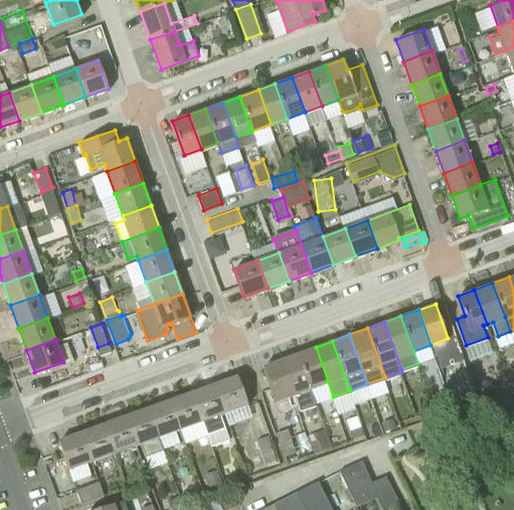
[(328,381),(316,347),(298,353),(310,388),(328,381)]
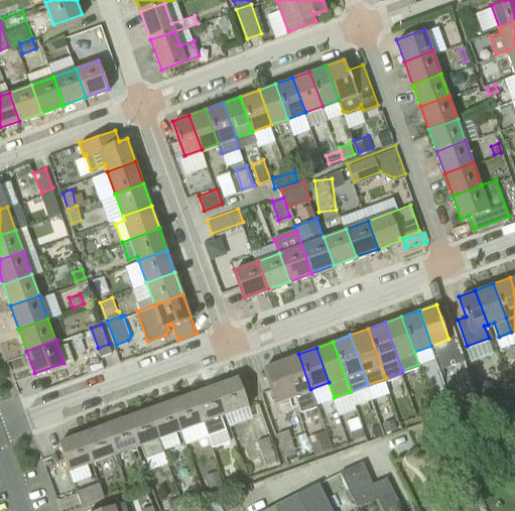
[(316,404),(310,389),(298,354),(281,360),(294,395),(299,410),(316,404)]
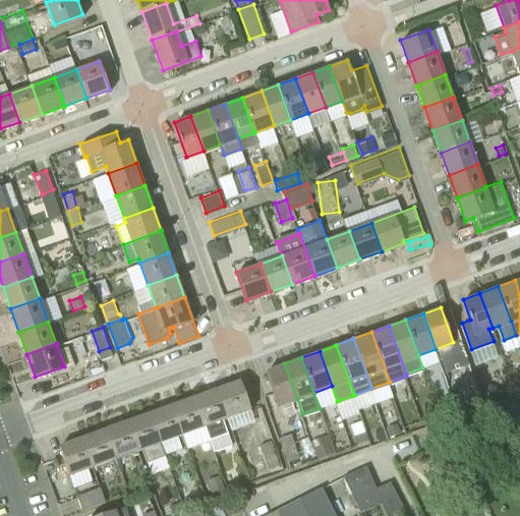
[(297,399),(284,363),(267,369),(279,405),(297,399)]
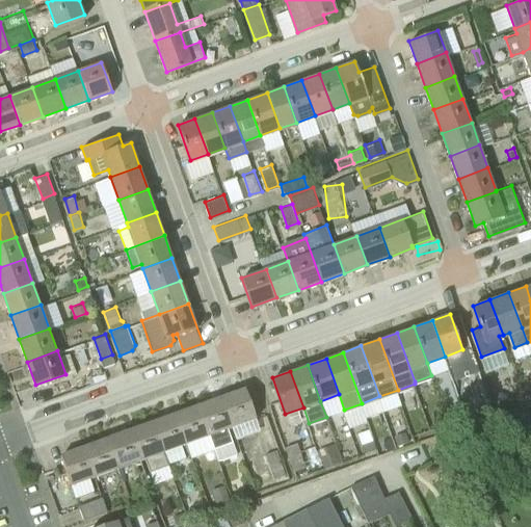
[(477,402),(488,398),(481,378),(470,383),(477,402)]
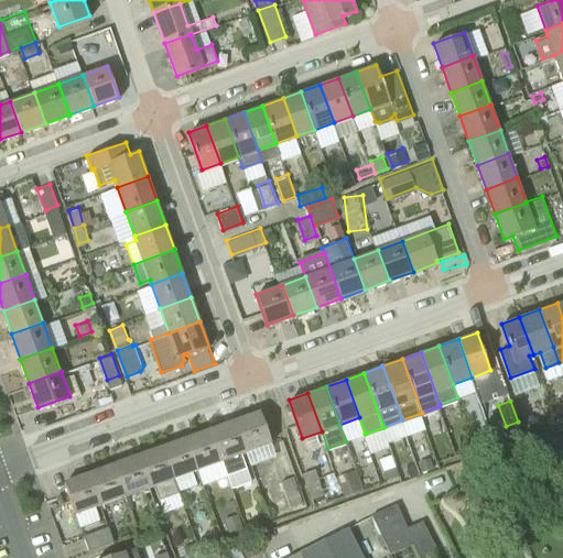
[(260,409),(235,419),(246,451),(272,441),(260,409)]
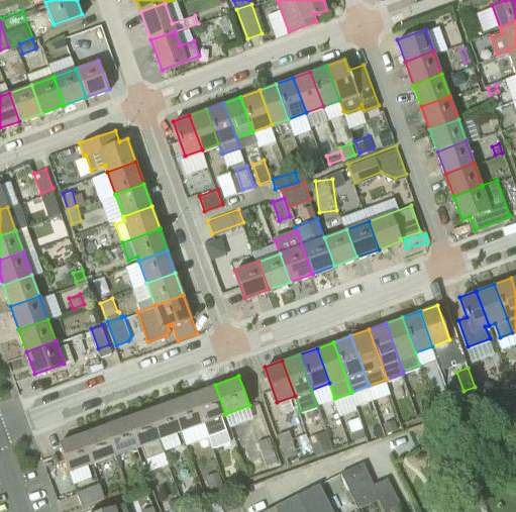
[(496,387),(494,381),(486,378),(480,380),(484,391),(496,387)]
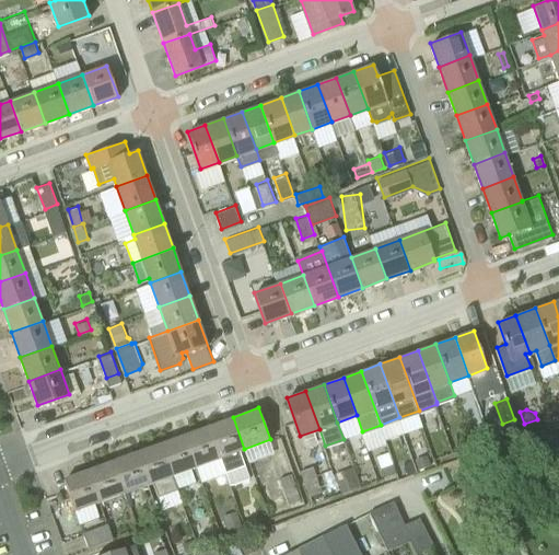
[(244,449),(233,417),(209,426),(220,457),(225,470),(245,463),(240,450),(244,449)]
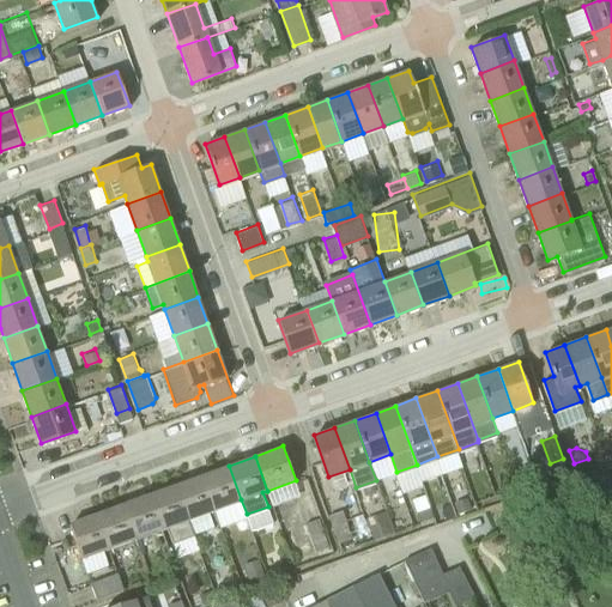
[(241,499),(229,466),(201,475),(214,509),(241,499)]
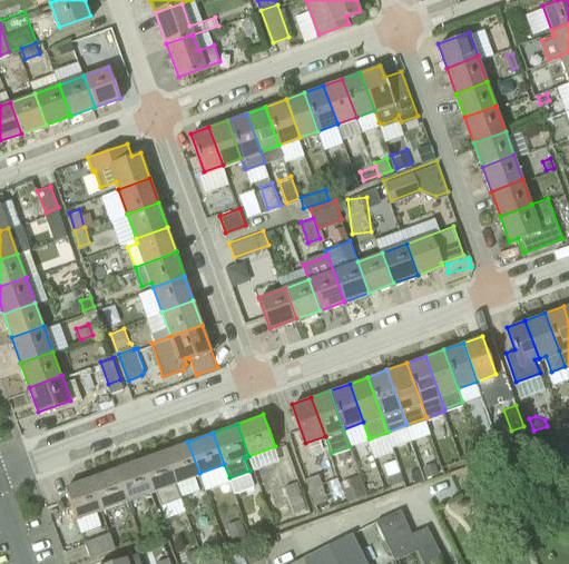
[(199,473),(187,442),(163,451),(175,482),(199,473)]
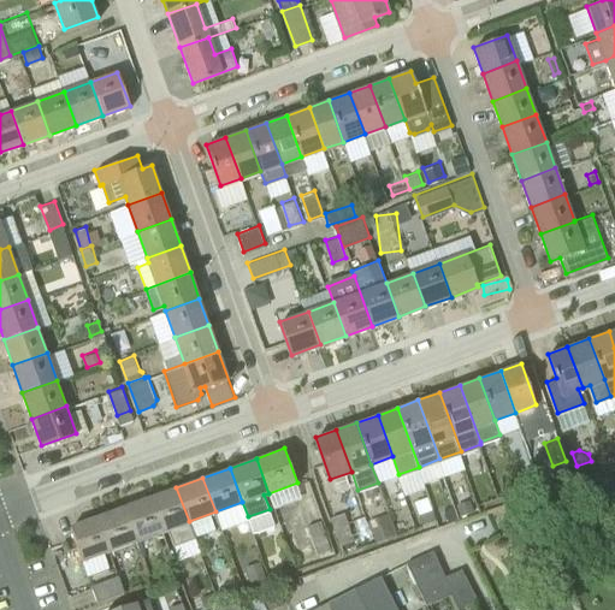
[(189,521),(176,487),(151,497),(163,531),(169,528),(175,543),(194,536),(189,521)]
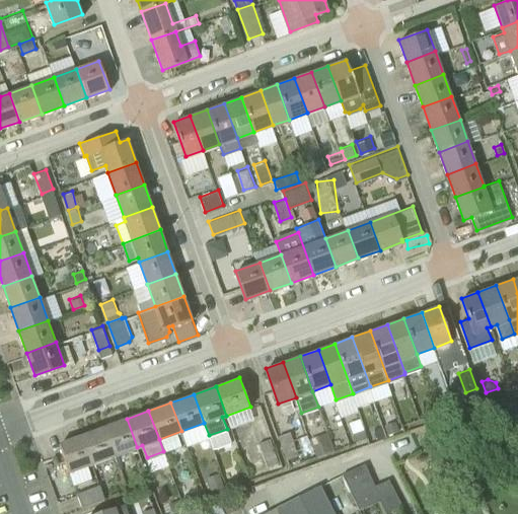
[(357,439),(368,435),(361,416),(350,420),(357,439)]
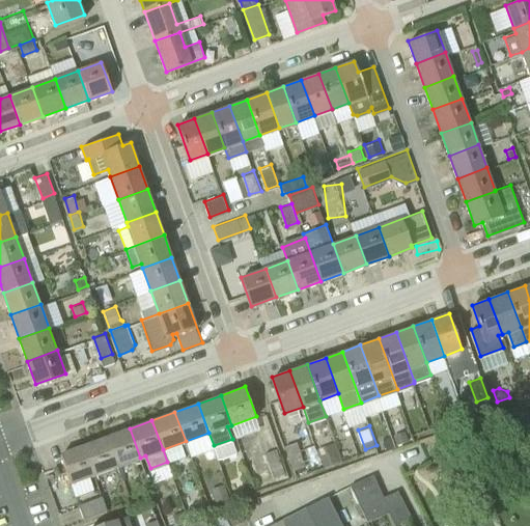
[(140,458),(130,428),(107,436),(118,466),(140,458)]
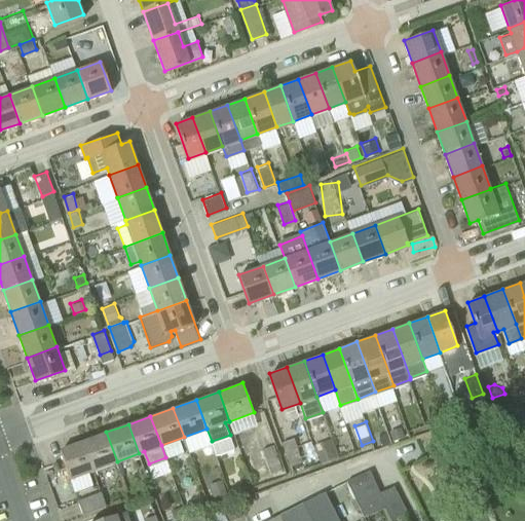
[(388,430),(392,439),(405,435),(402,424),(388,430)]
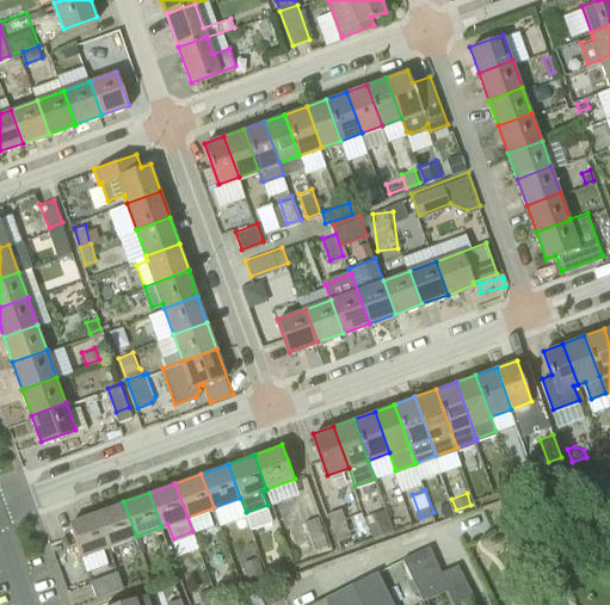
[(136,536),(123,501),(96,512),(108,545),(136,536)]
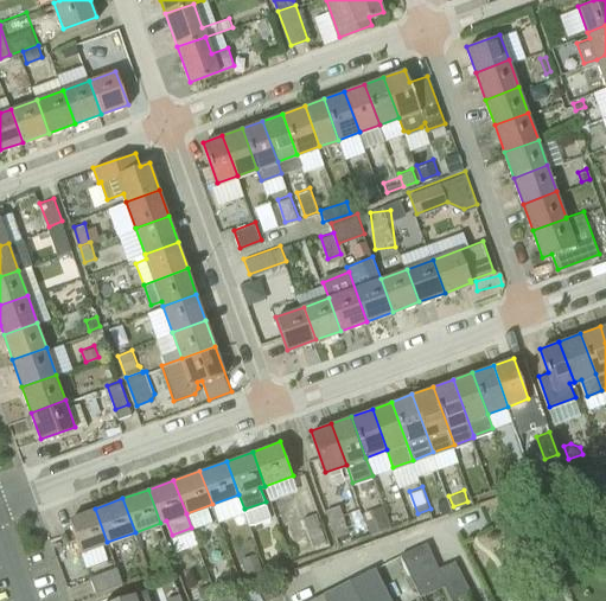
[(448,499),(437,504),(439,513),(452,509),(448,499)]
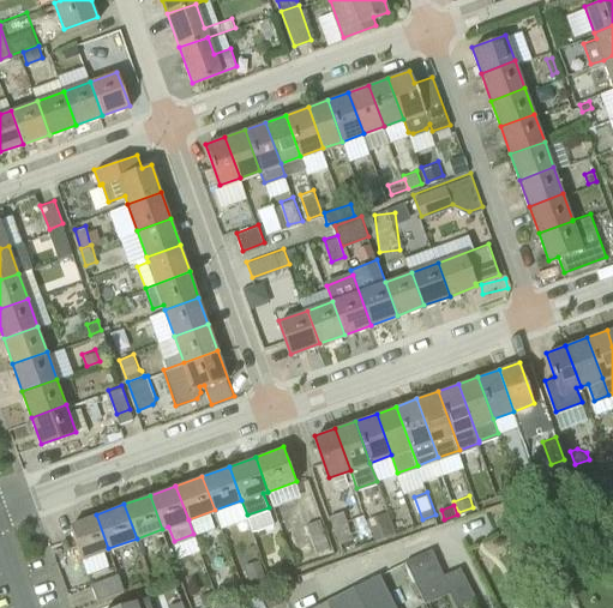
[(374,536),(394,529),(386,507),(367,515),(374,536)]
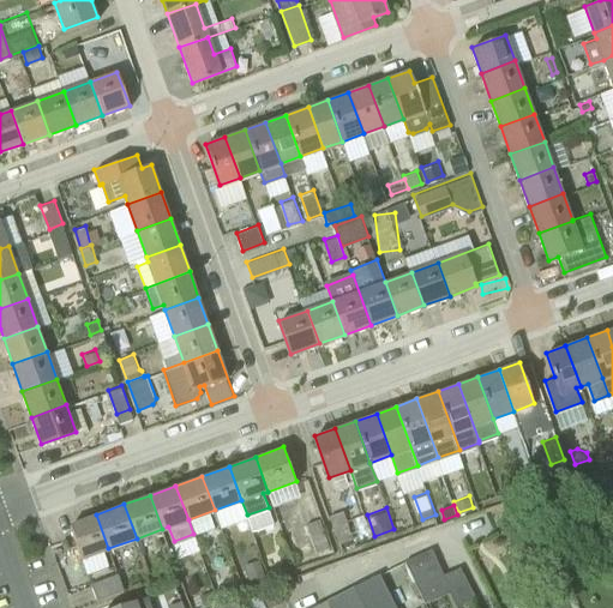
[(343,548),(354,545),(352,539),(354,537),(343,509),(330,513),(343,548)]
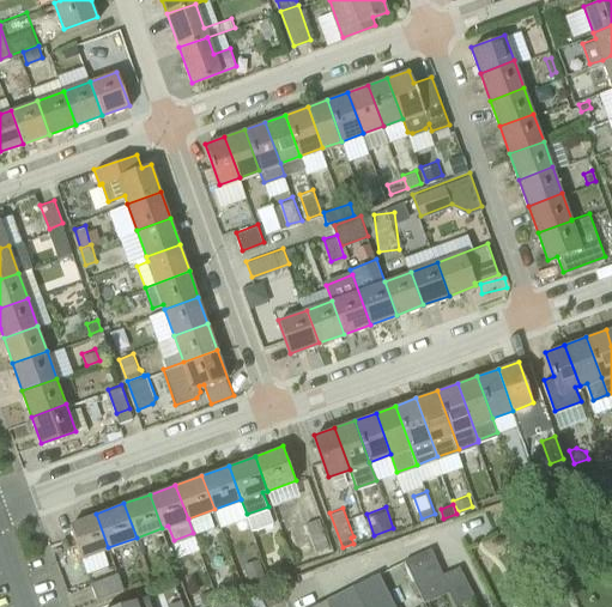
[(108,547),(96,514),(70,523),(83,557),(108,547)]
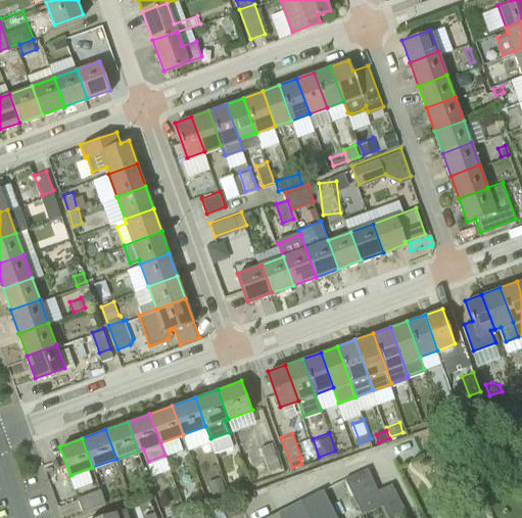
[(270,468),(281,464),(273,440),(262,444),(270,468)]
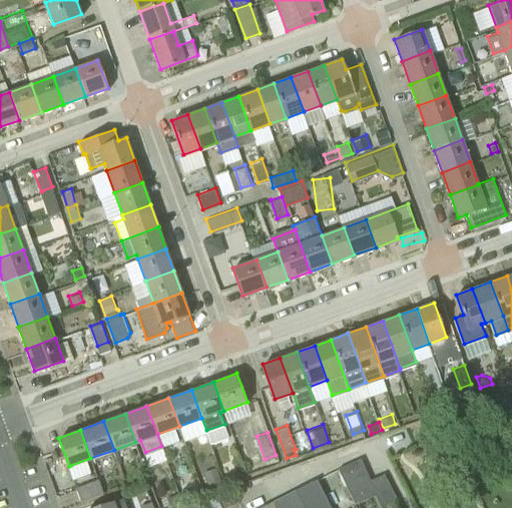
[(371,476),(361,455),(339,466),(355,500),(375,491),(381,504),(396,497),(384,470),(371,476)]
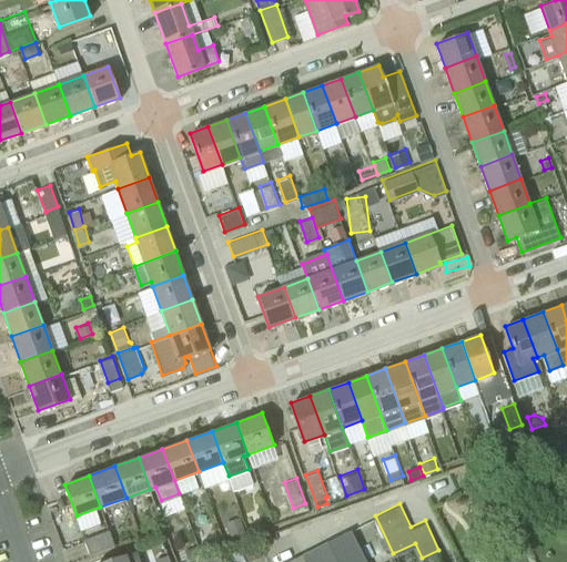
[(226,520),(232,537),(246,531),(240,514),(226,520)]
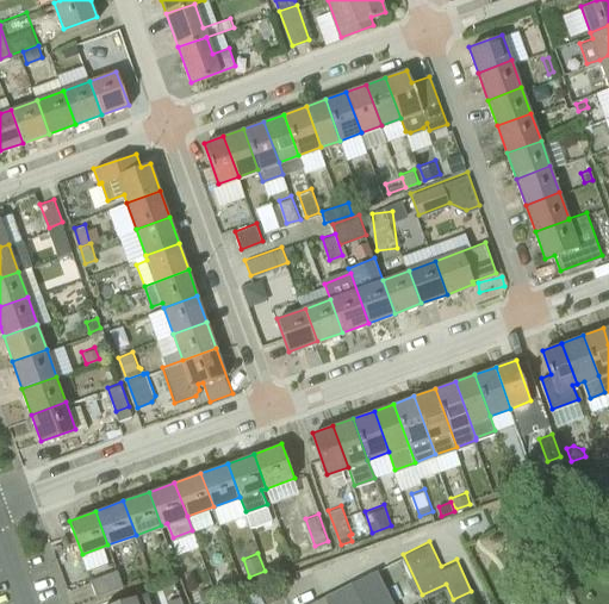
[(352,580),(362,603),(395,603),(378,567),(352,580)]
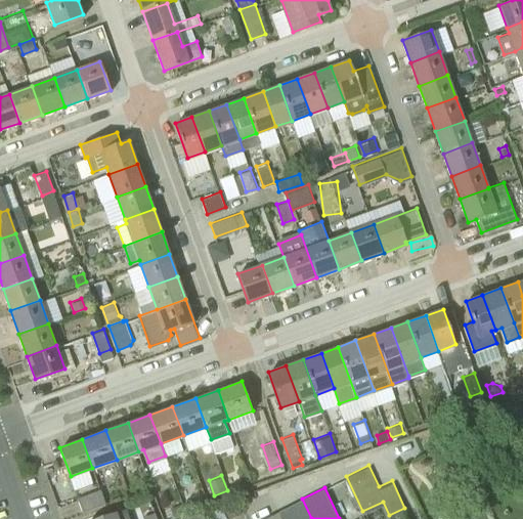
[(83,511),(106,503),(100,488),(78,496),(83,511)]
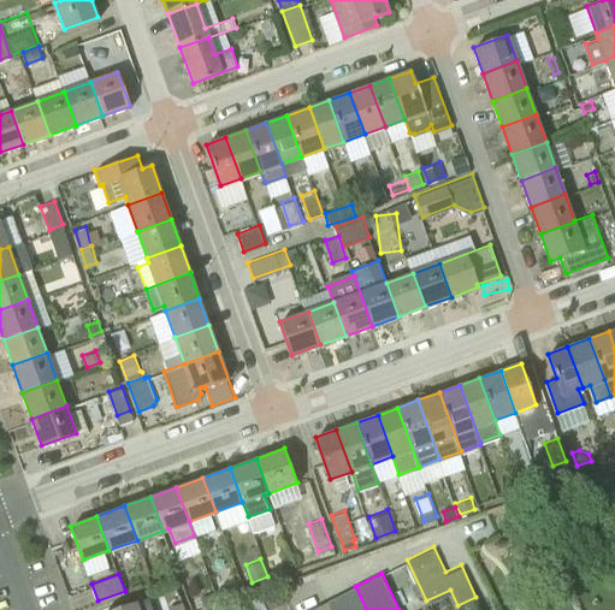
[(249,590),(247,585),(247,584),(240,585),(243,596),(250,593),(249,590)]
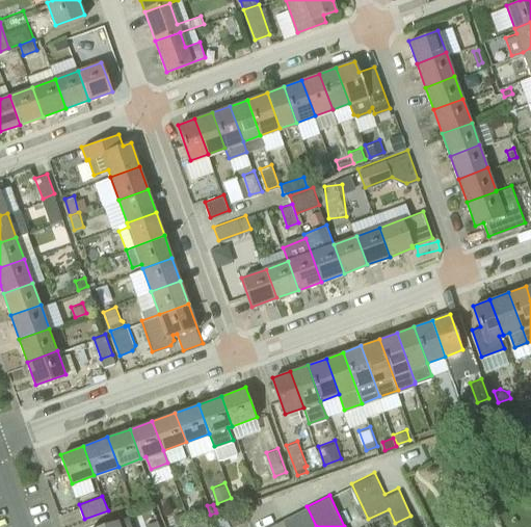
[(204,517),(200,505),(184,510),(188,522),(204,517)]
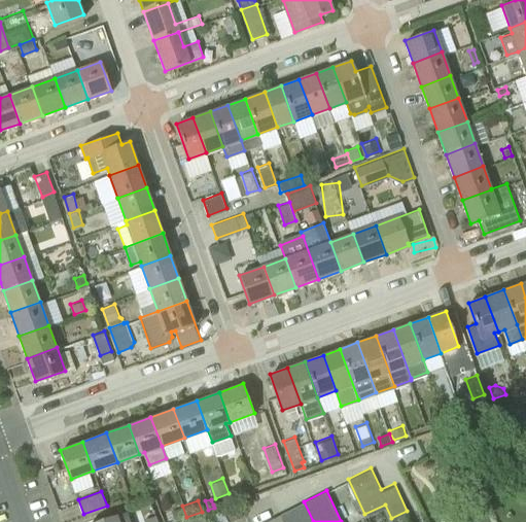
[(313,521),(304,501),(281,512),(286,521),(313,521)]
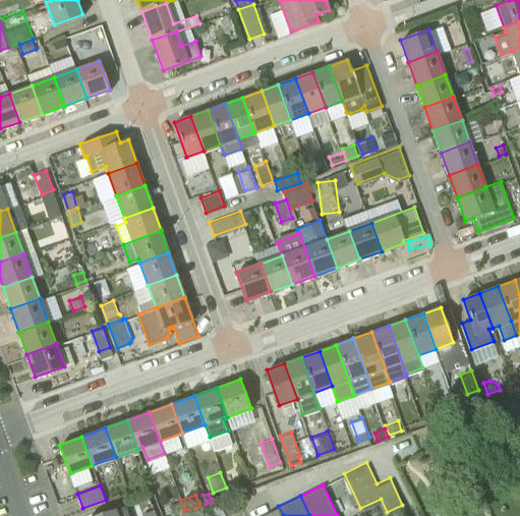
[(241,510),(237,499),(223,504),(227,515),(241,510)]
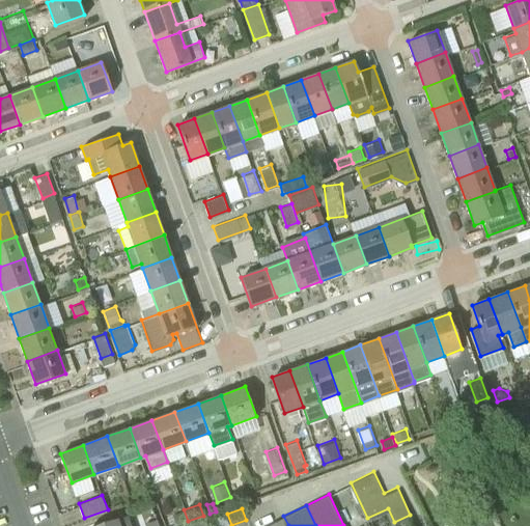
[(172,513),(176,525),(186,522),(182,509),(172,513)]
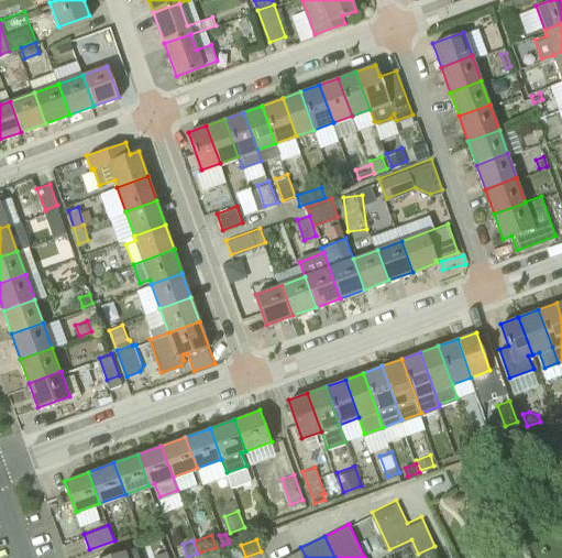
[(140,557),(135,547),(103,557),(140,557)]
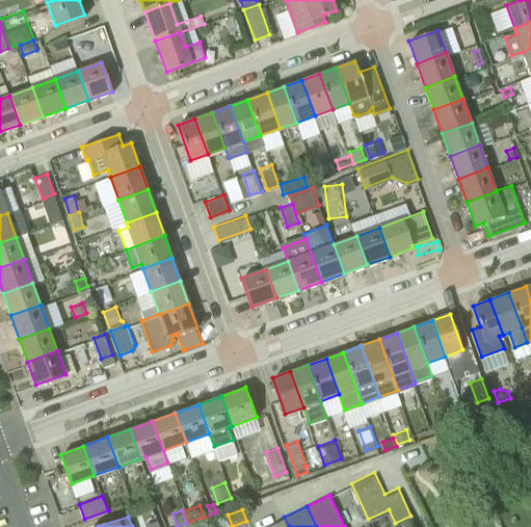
[(289,526),(284,517),(263,526),(289,526)]
